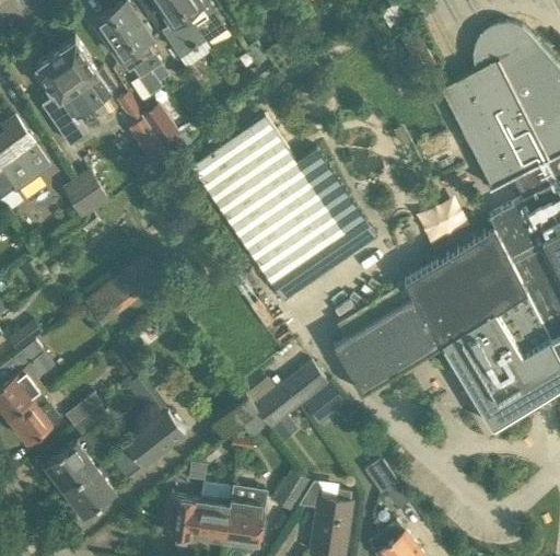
[(205,41),(176,0),(153,0),(171,25),(161,32),(186,69),(211,51),(205,42),(205,41)]
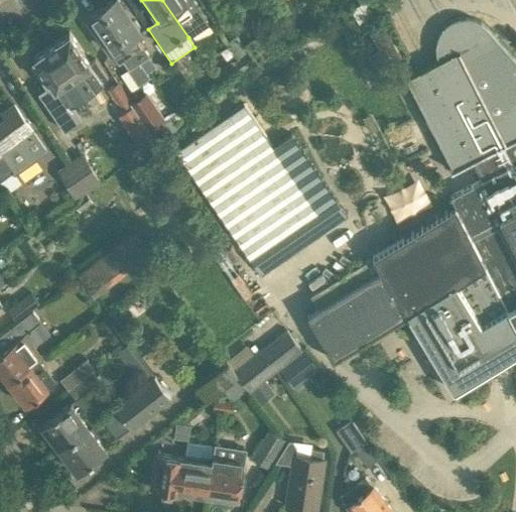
[(182,0),(162,0),(188,37),(188,38),(208,25),(189,0),(183,0),(183,1),(182,0)]
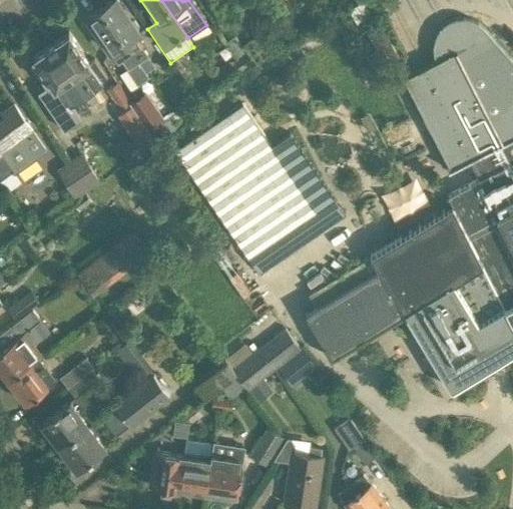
[(139,35),(115,1),(101,11),(145,76),(155,69),(134,38),(139,35)]
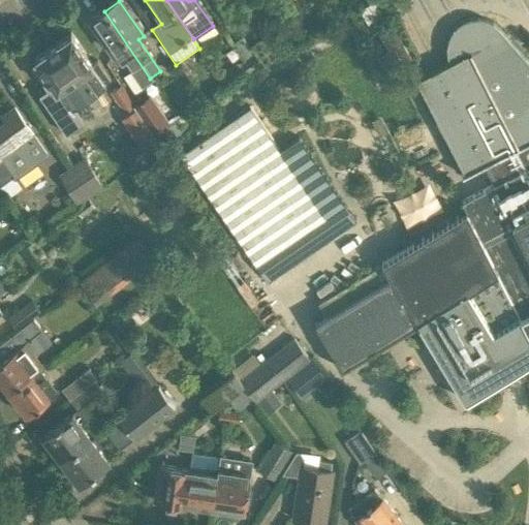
[(150,79),(104,11),(89,21),(121,69),(125,66),(138,86),(150,79)]
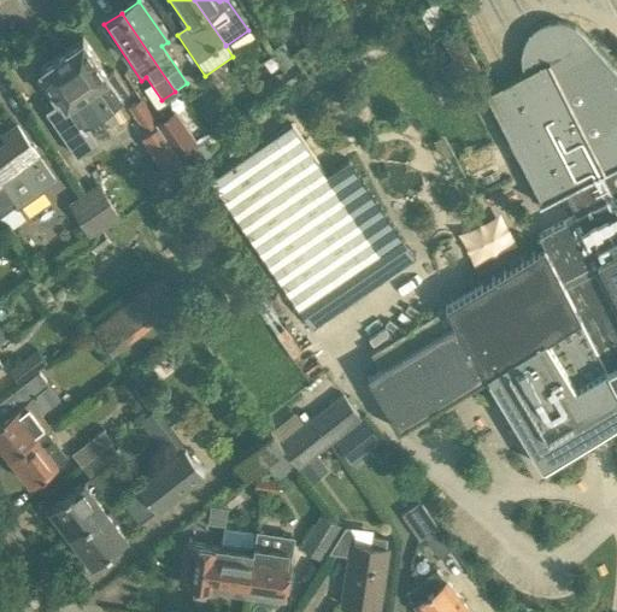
[(376,25),(370,25),(365,29),(365,34),(369,39),(375,39),(378,35),(380,30),(376,25)]
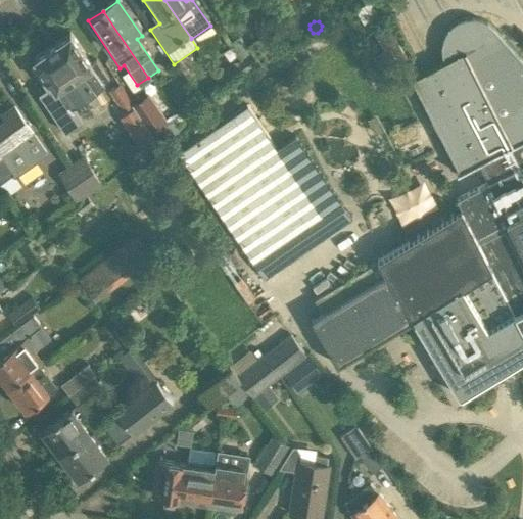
[(323,316),(311,323),(337,367),(412,322),(457,394),(506,365),(510,370),(522,362),(522,64),(492,31),(487,27),(480,24),(473,22),(465,22),(458,26),(450,30),(445,36),(442,43),(441,51),(441,58),(444,65),(411,83),(412,84),(419,96),(418,96),(419,97),(425,109),(425,110),(426,110),(432,123),(431,123),(439,137),(445,148),(445,149),(445,150),(446,150),(453,161),(452,162),(453,163),(453,162),(459,175),(457,176),(457,178),(478,167),(488,187),(457,202),(461,213),(377,264),(378,264),(314,302),(323,316)]
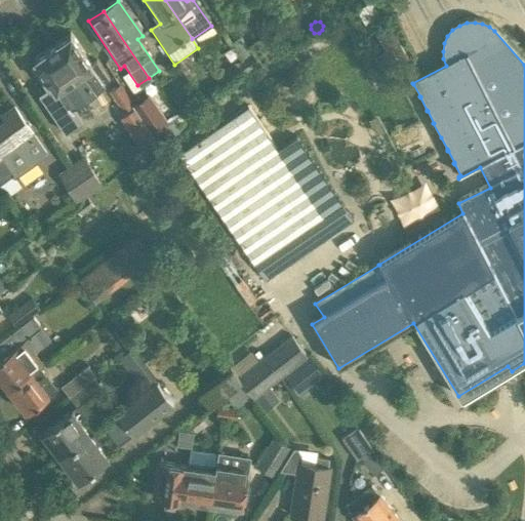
[(387,75),(409,62),(391,29),(377,37),(387,54),(377,59),(387,75)]
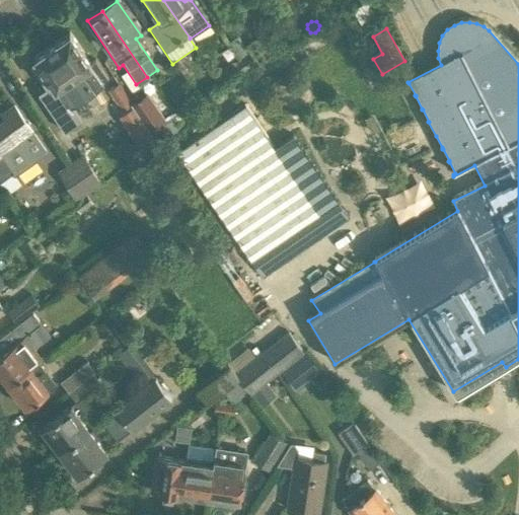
[(71,107),(103,85),(107,82),(95,64),(90,67),(69,35),(33,60),(52,87),(38,96),(64,135),(82,123),(71,107)]
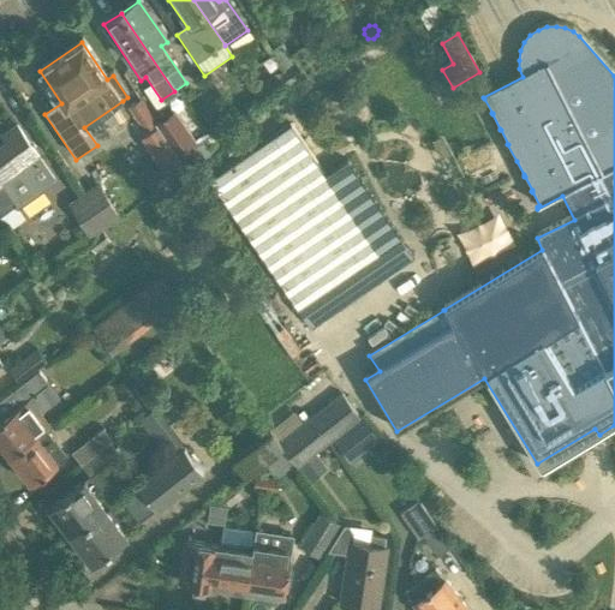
[(178,157),(157,126),(142,102),(127,112),(145,138),(142,141),(171,184),(189,171),(178,157)]
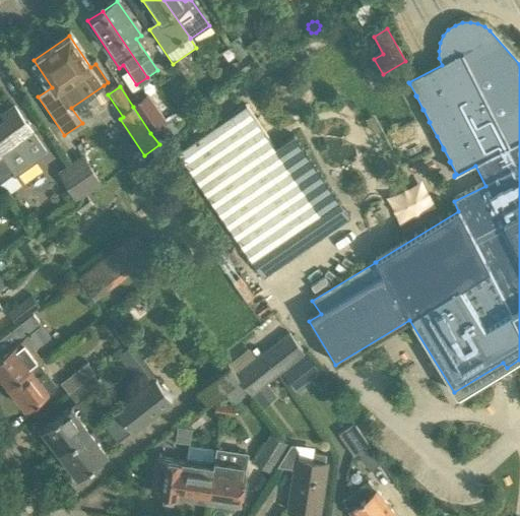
[(148,97),(133,107),(150,133),(166,123),(148,97)]
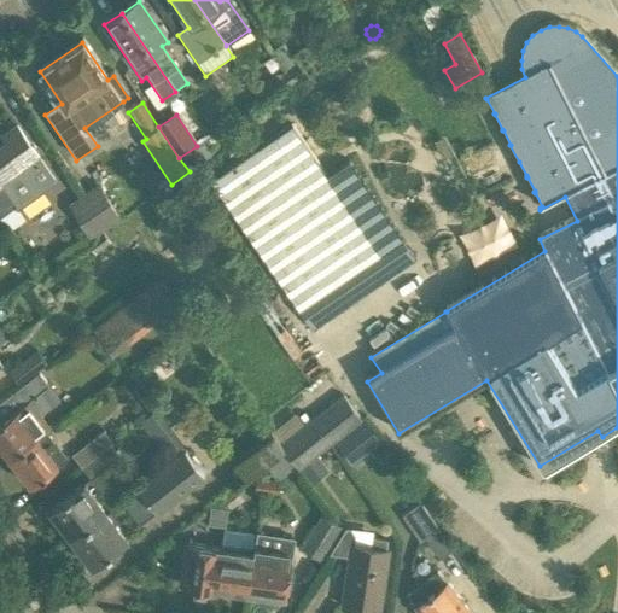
[(292,128),(210,184),(299,314),(380,258),(292,128)]
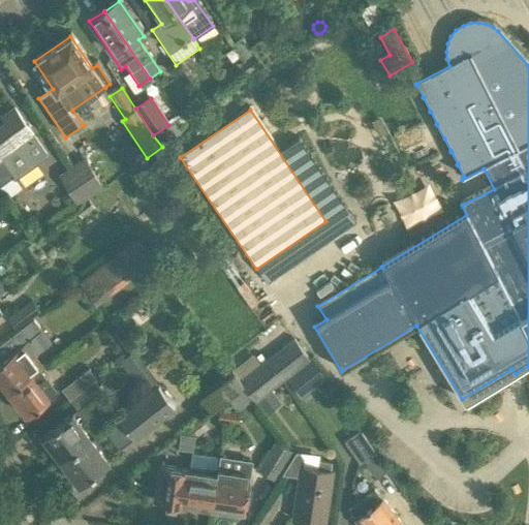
[(35,142),(14,111),(1,120),(5,126),(0,129),(0,191),(6,202),(21,191),(12,180),(14,179),(10,173),(30,159),(22,148),(25,147),(26,148),(35,142)]
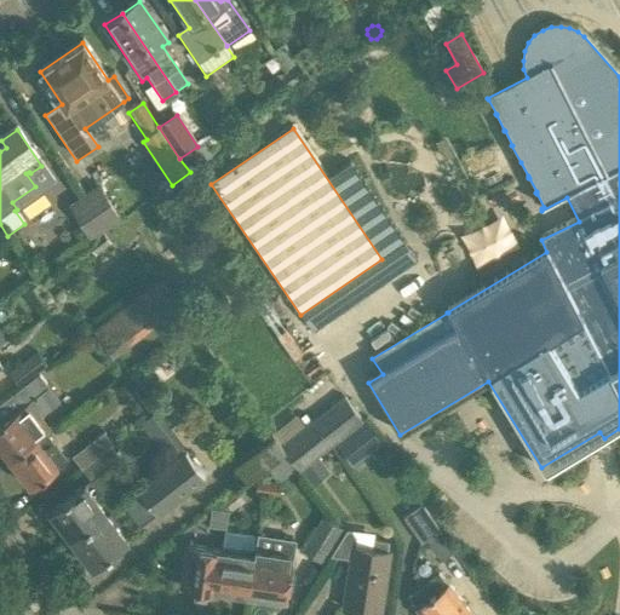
[(99,189),(85,200),(105,229),(120,219),(99,189)]
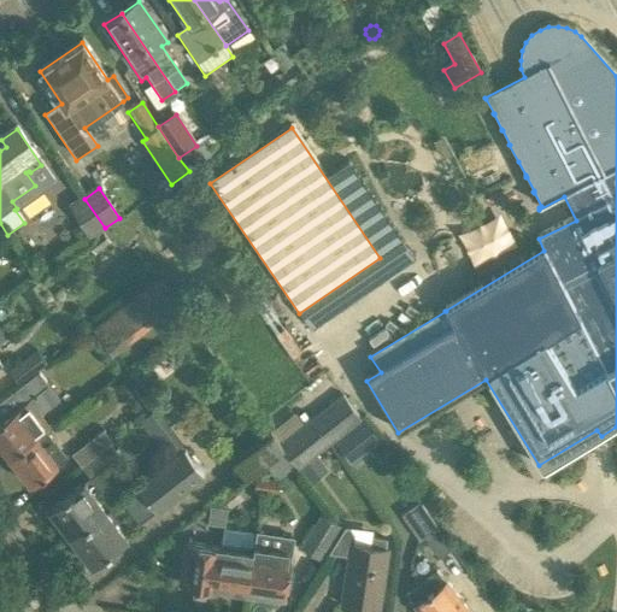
[(105,228),(84,199),(70,209),(90,237),(105,228)]
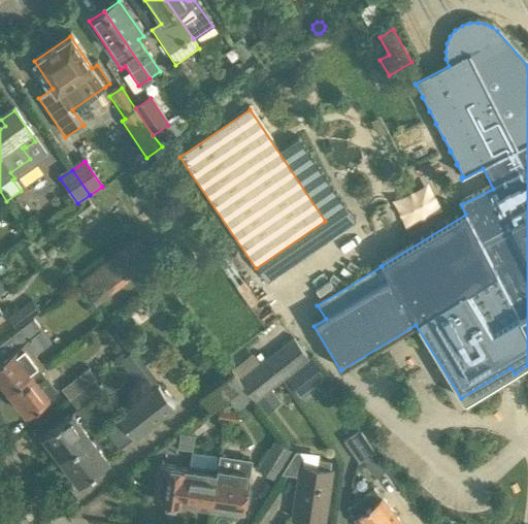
[(95,209),(88,199),(73,209),(81,220),(95,209)]
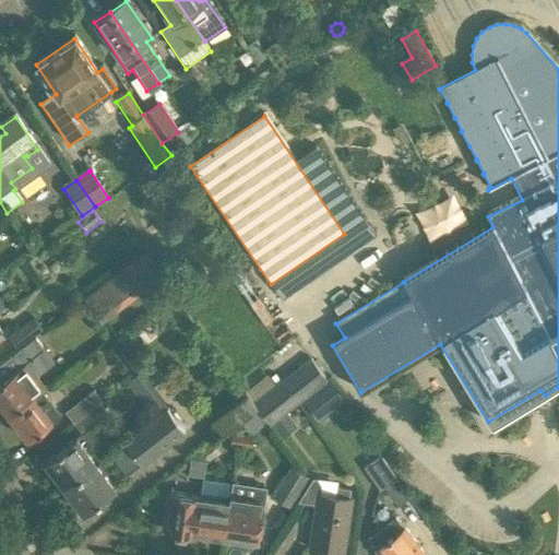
[(44,252),(35,259),(37,262),(44,263),(49,259),(44,252)]
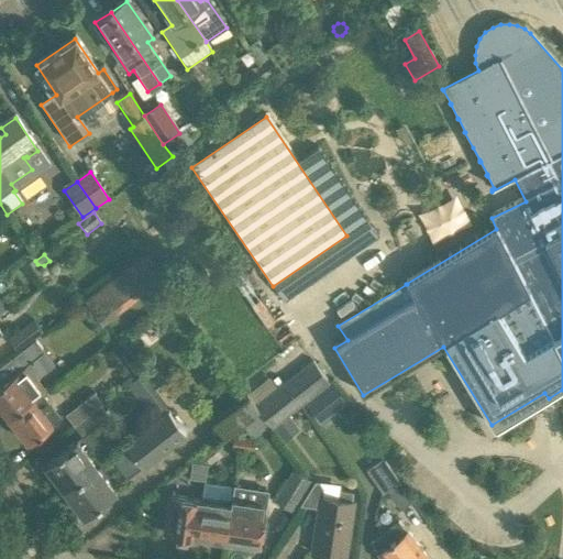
[(98,320),(158,281),(143,255),(81,295),(98,320)]
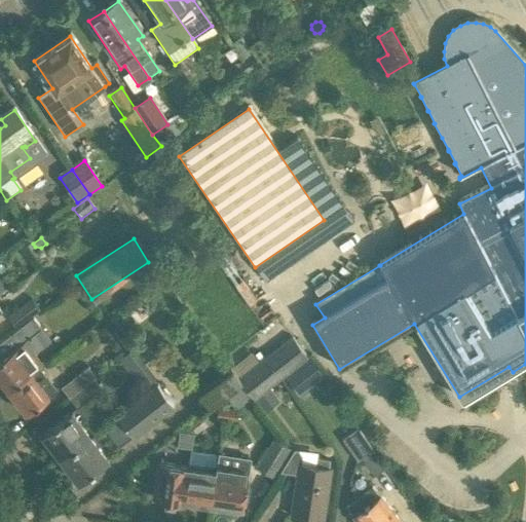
[(178,261),(187,273),(198,266),(190,253),(178,261)]
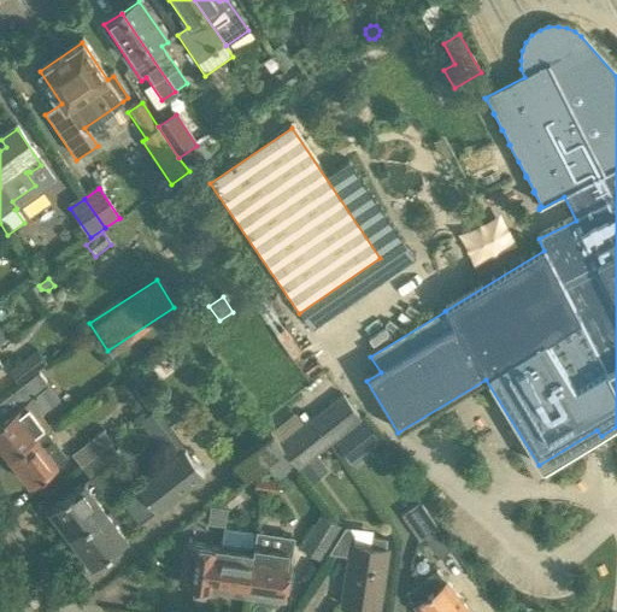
[(16,346),(3,328),(0,329),(0,346),(6,353),(16,346)]
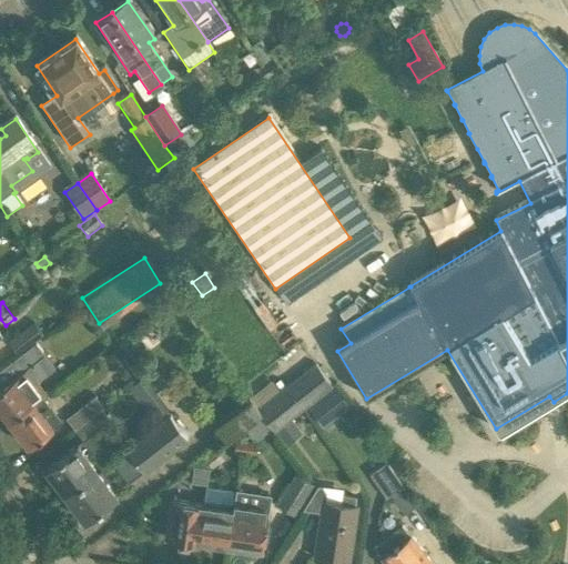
[(33,326),(8,346),(18,359),(43,339),(33,326)]
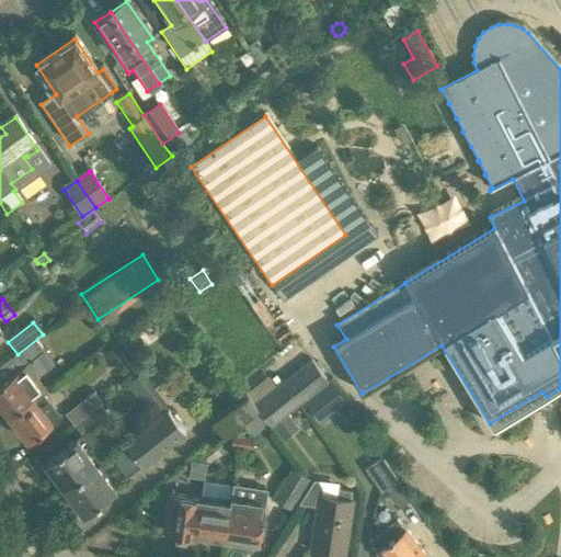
[(0,409),(8,420),(41,394),(33,384),(43,375),(50,362),(35,342),(11,361),(20,372),(0,387),(0,409)]
